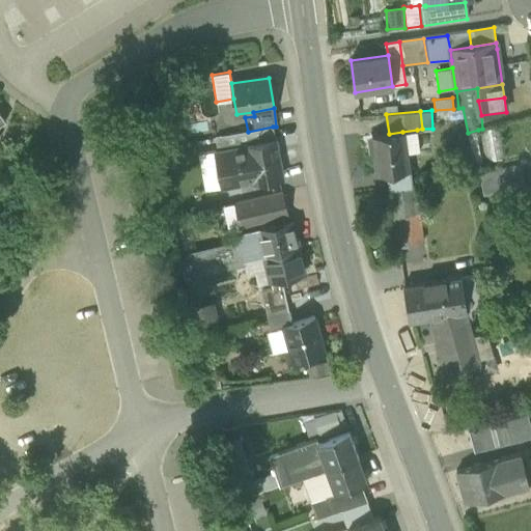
[(213,133),(214,138),(223,136),(240,133),(236,120),(222,123),(223,131),(213,133)]
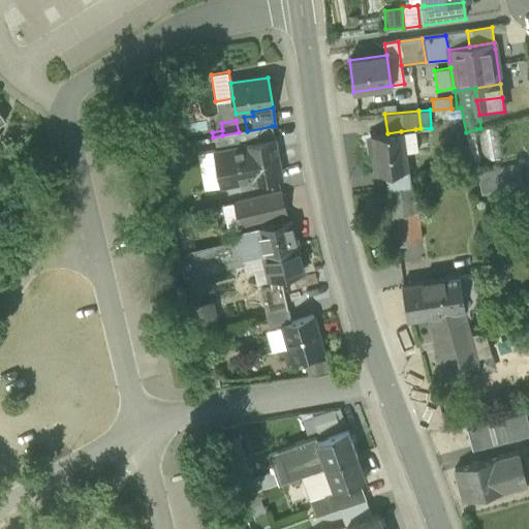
[(480,128),(476,129),(481,162),(502,158),(497,125),(480,128)]
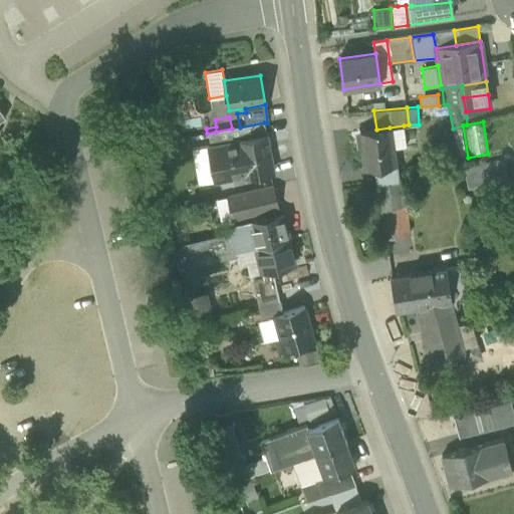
[(266,136),(264,122),(240,127),(232,129),(216,132),(219,145),(239,141),(266,136)]
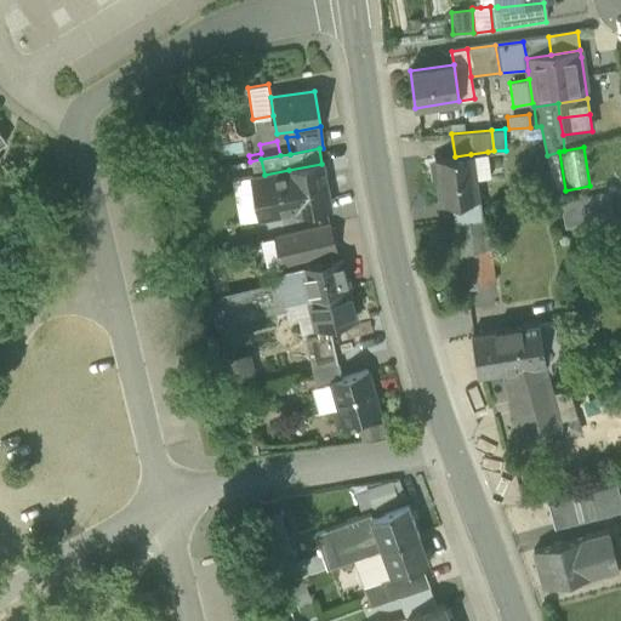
[(488,152),(471,154),(474,178),(491,176),(488,152)]
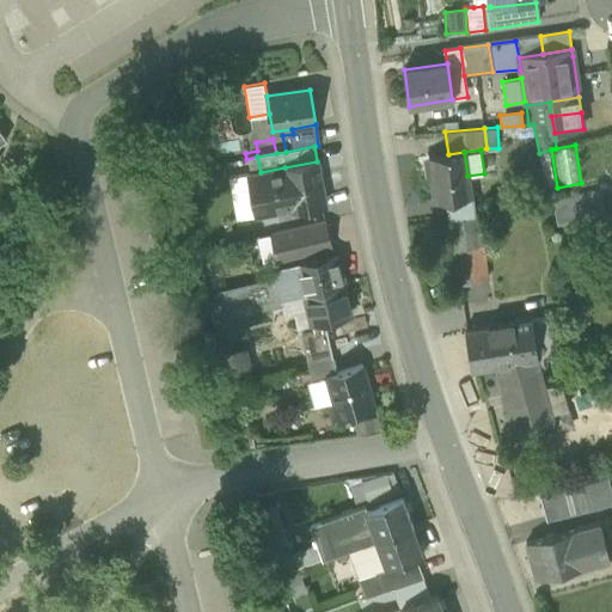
[(435,202),(447,201),(471,197),(467,176),(464,152),(448,154),(429,157),(435,202)]
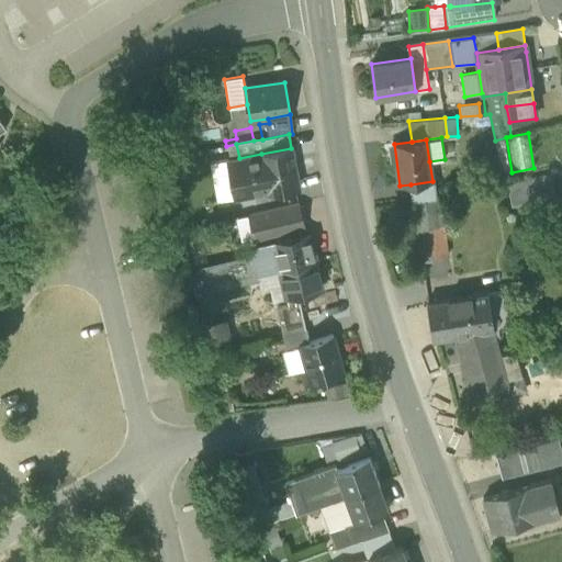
[(505,139),(495,141),(498,166),(508,165),(505,139)]
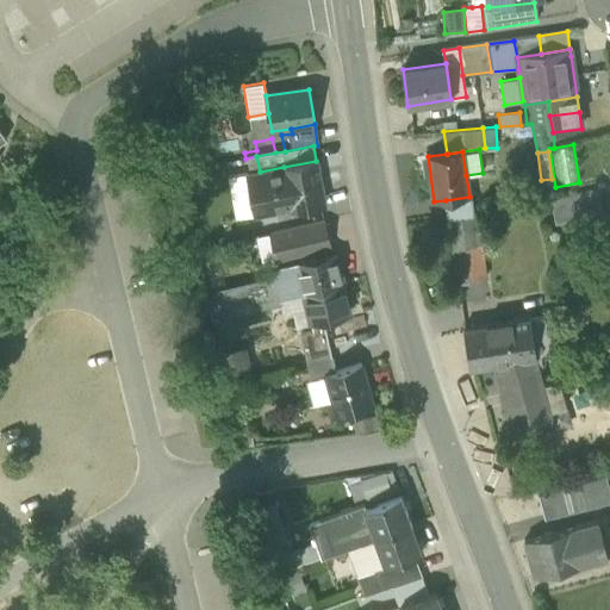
[(316,161),(284,167),(292,209),(324,203),(316,161)]
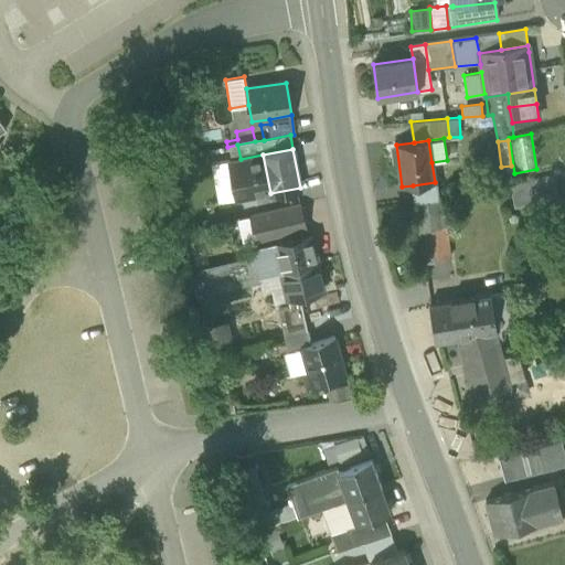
[(241,199),(270,193),(263,155),(241,159),(233,160),(241,199)]
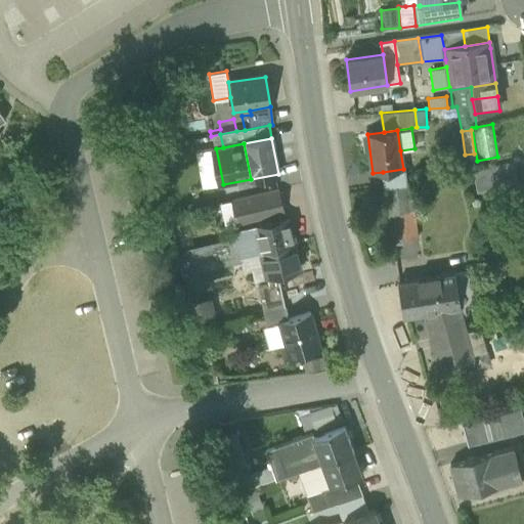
[(223,184),(216,148),(197,153),(204,188),(223,184)]
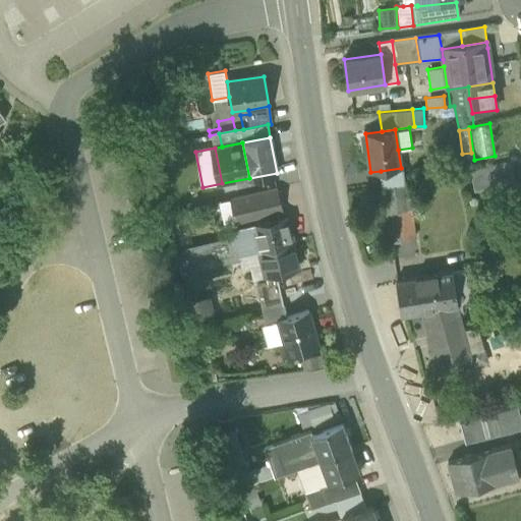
[(470,171),(475,190),(514,181),(509,162),(470,171)]
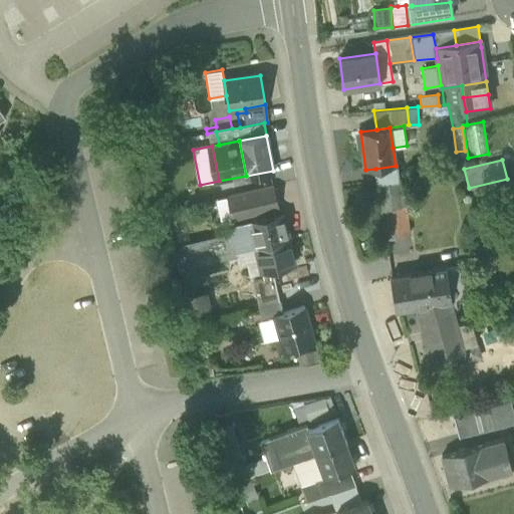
[(398,182),(396,166),(375,169),(377,185),(398,182)]
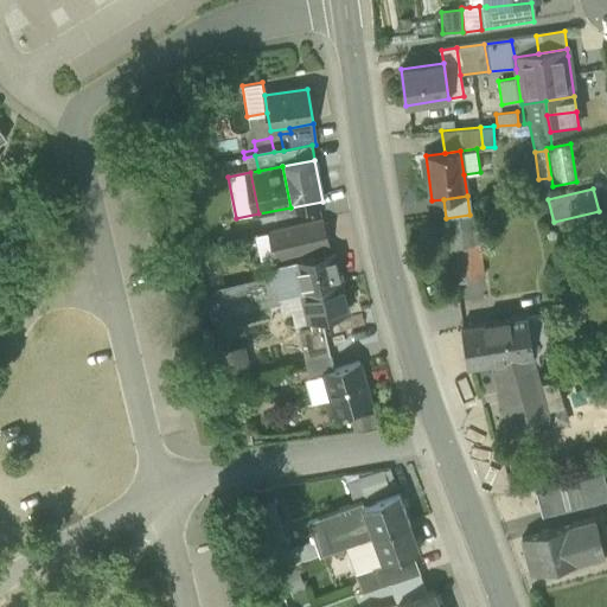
[(446,218),(459,304),(478,301),(475,285),(485,282),(474,217),(474,213),(470,215),(446,218)]
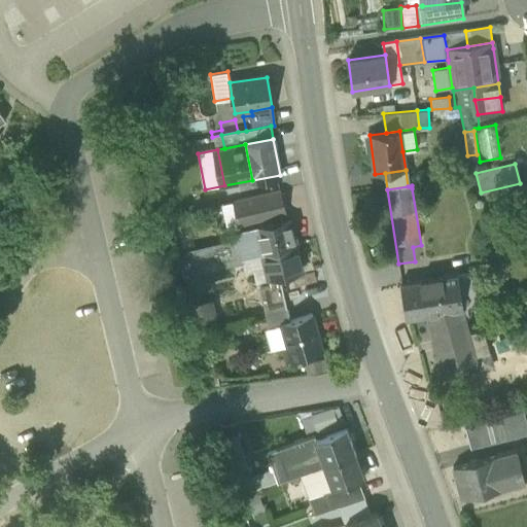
[(233,202),(239,225),(286,215),(280,190),(233,202)]
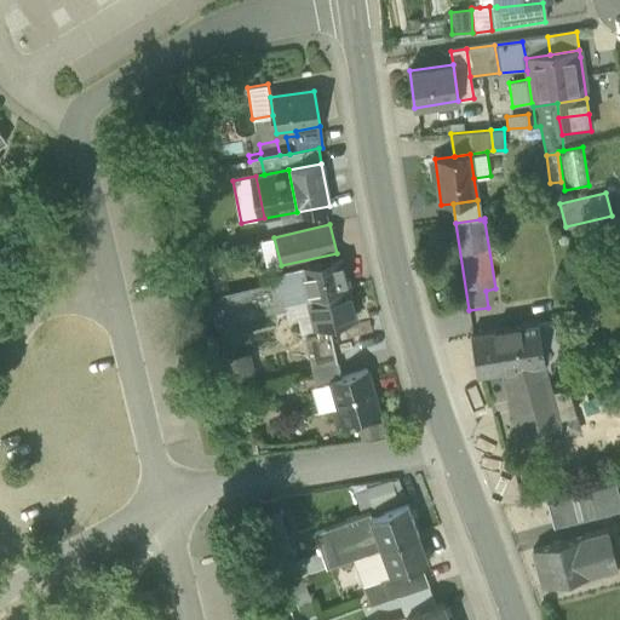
[(281,265),(274,237),(260,240),(267,269),(281,265)]
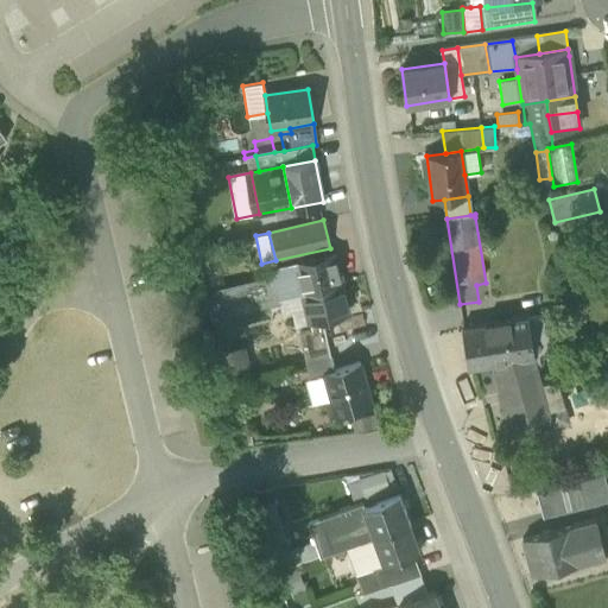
[(297,263),(303,292),(341,283),(334,254),(297,263)]
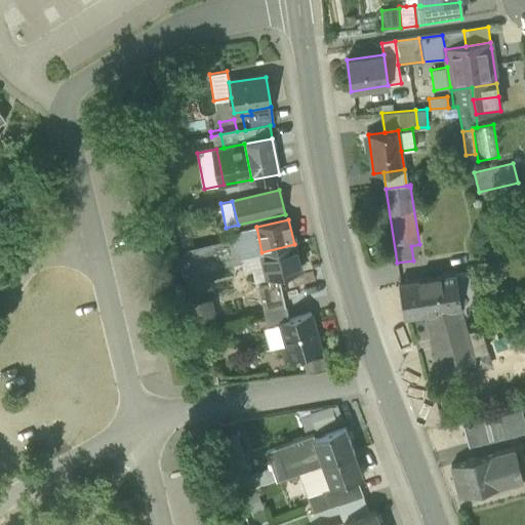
[(261,252),(256,227),(251,229),(237,235),(239,241),(242,256),(261,252)]
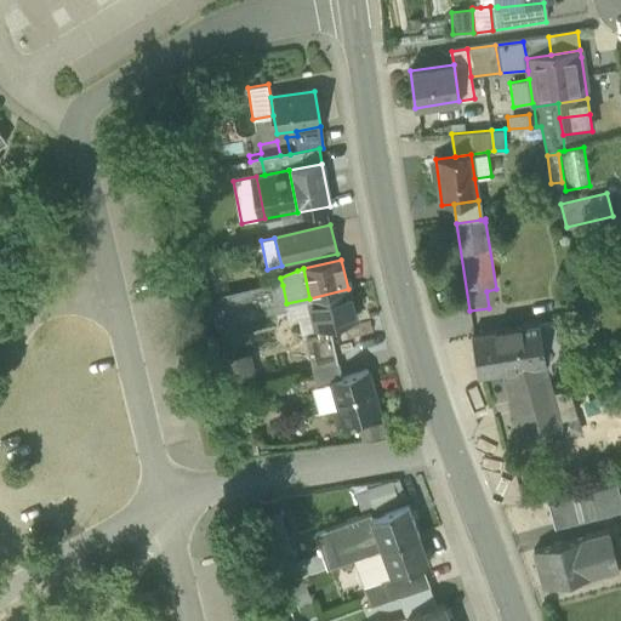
[(227,275),(206,280),(210,296),(231,291),(227,275)]
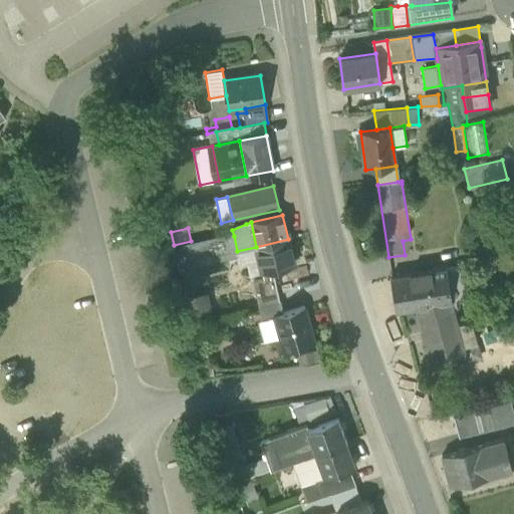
[(206,243),(209,258),(237,251),(234,236),(206,243)]
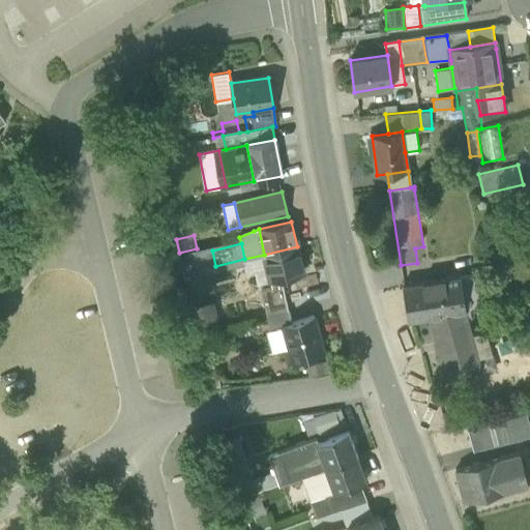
[(303,272),(297,246),(264,255),(268,269),(270,280),(282,277),(303,272)]
